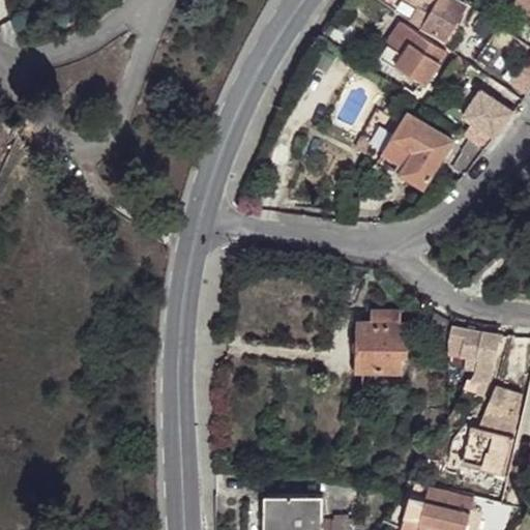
[(407,0),(417,6),(409,21),(445,42),(468,5),(459,0),(407,0)]
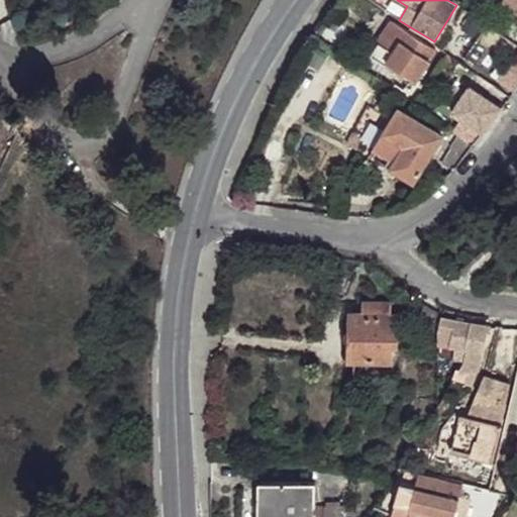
[(516,0),(503,0),(503,1),(516,10),(516,0)]
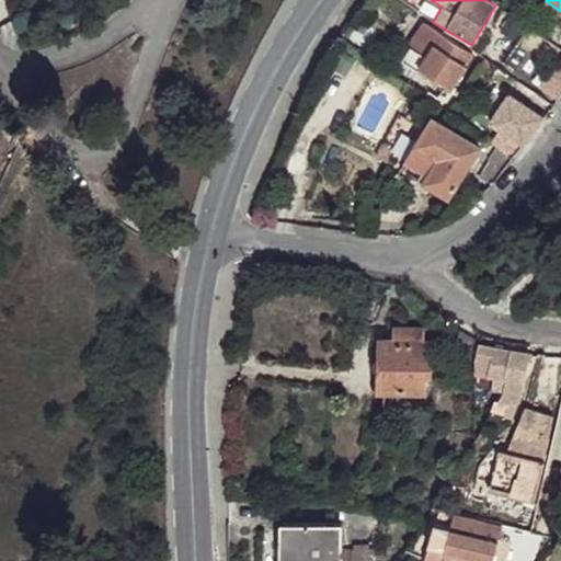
[(473,55),(425,23),(401,59),(444,89),(437,98),(428,91),(425,96),(446,111),(456,98),(448,92),(473,55)]
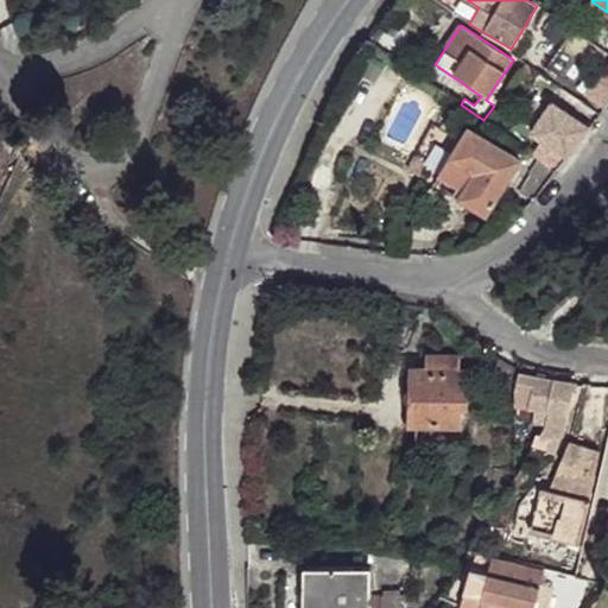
[(553,103),(533,132),(568,157),(588,127),(553,103)]
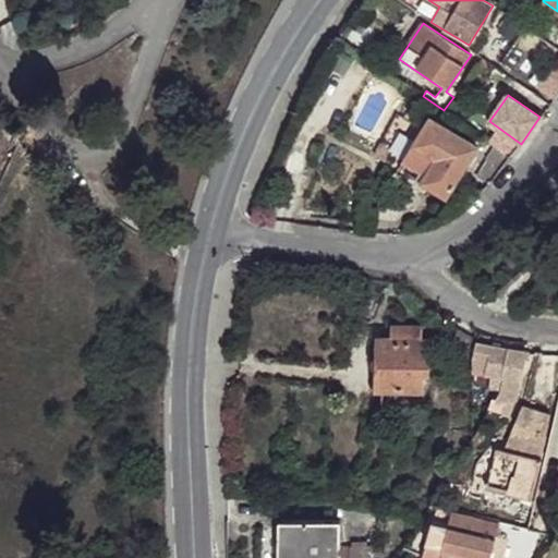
[(17,108),(14,104),(8,110),(10,113),(17,108)]
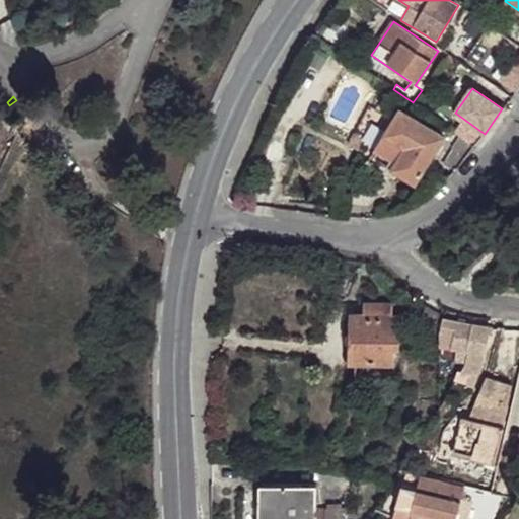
[(381,114),(370,107),(356,134),(367,140),(381,114)]
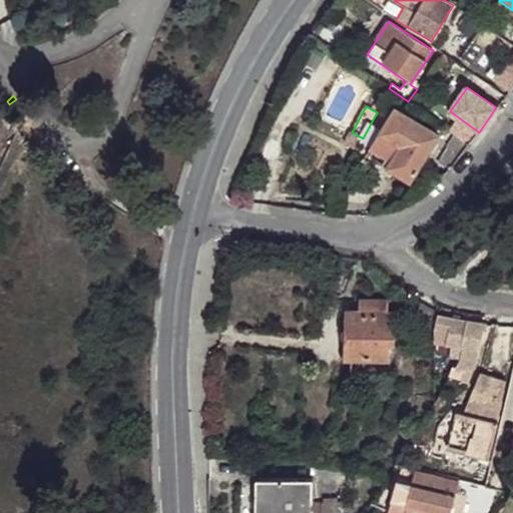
[(438,134),(395,107),(370,146),(385,156),(381,162),(409,180),(438,134)]
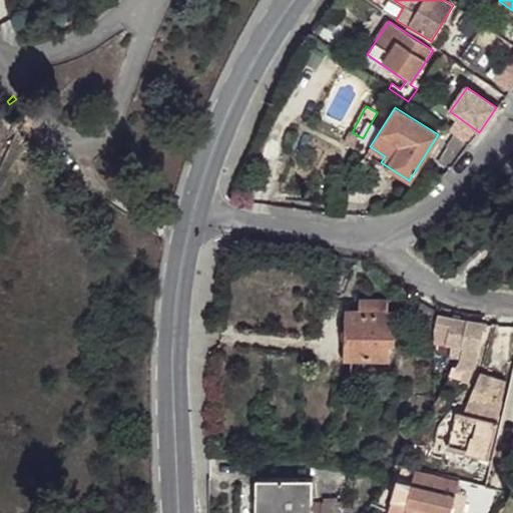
[(352,132),(345,144),(356,151),(363,138),(352,132)]
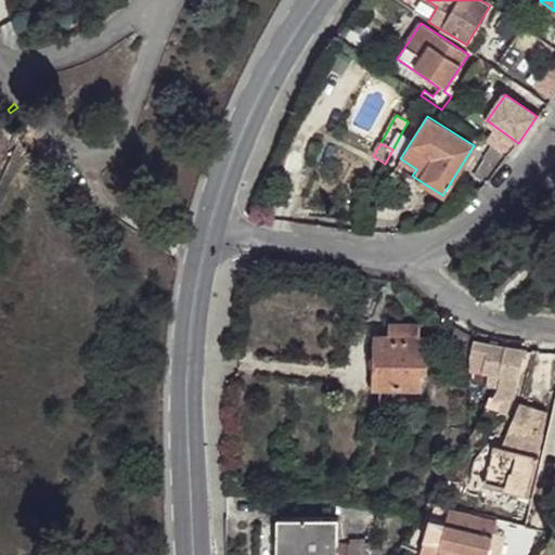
[(493,144),(474,175),(485,181),(503,152),(493,144)]
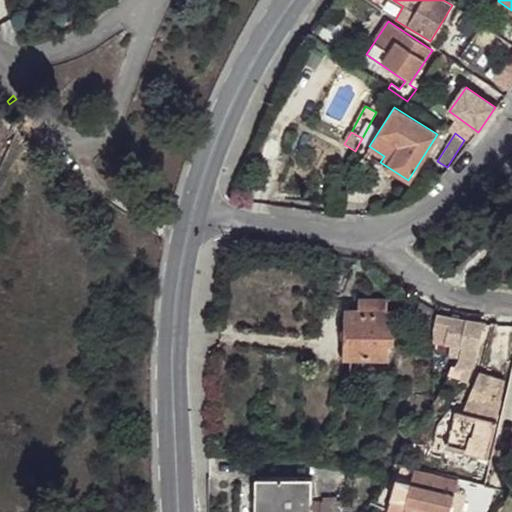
[(511,158),(507,160),(499,171),(511,180),(511,158)]
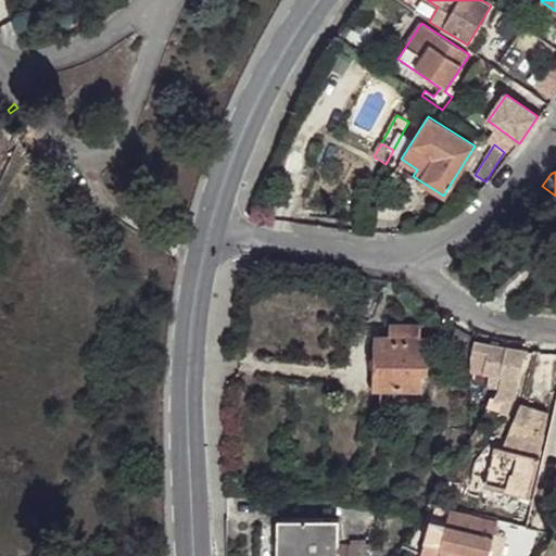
[(446,321),(437,342),(453,351),(452,354),(470,359),(470,355),(471,336),(446,321)]
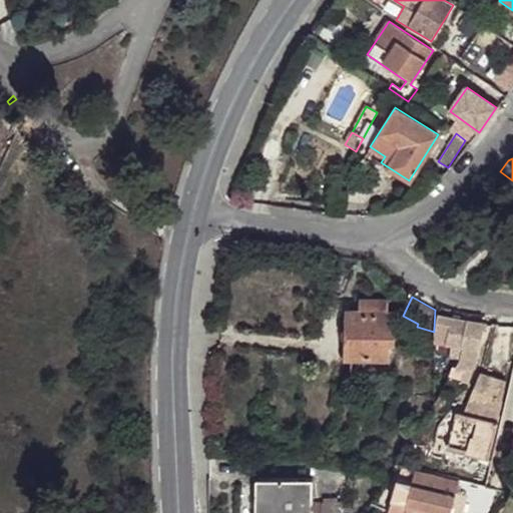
[(388,300),(360,299),(360,312),(348,312),(346,357),(351,357),(372,358),(386,359),(387,339),(392,339),(393,313),(388,313),(388,300)]
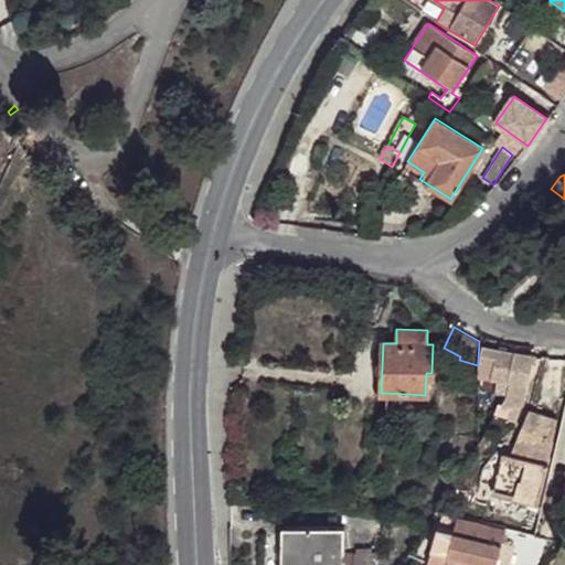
[(515,353),(482,345),(478,361),(478,365),(478,376),(497,380),(496,392),(507,394),(501,405),(511,407),(508,418),(516,422),(520,411),(526,387),(534,355),(515,353)]
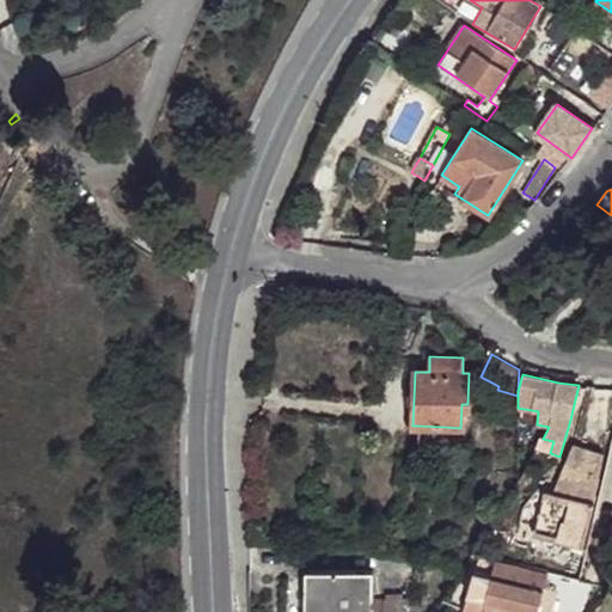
[(444,427),(418,426),(417,446),(444,447),(444,427)]
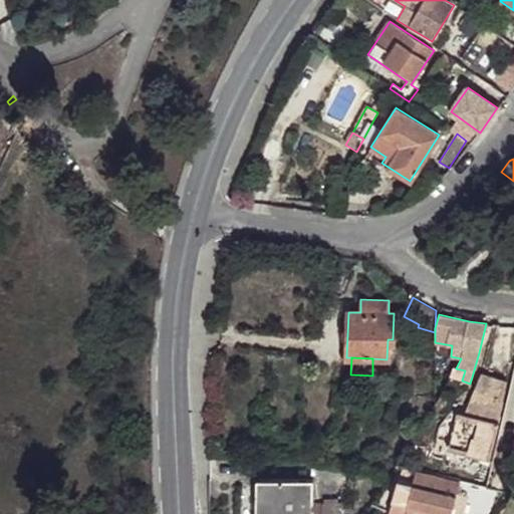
[(483,372),(470,404),(471,404),(480,408),(490,375),(483,372)]
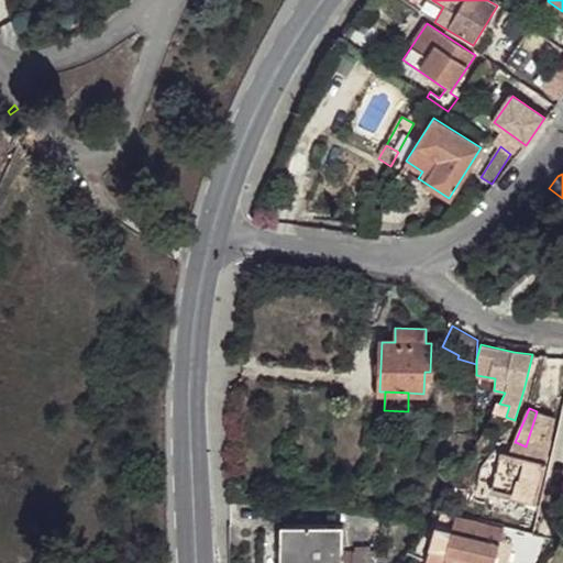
[(537,503),(548,454),(551,439),(550,439),(555,417),(537,411),(526,446),(516,442),(511,454),(501,451),(490,492),(537,503)]
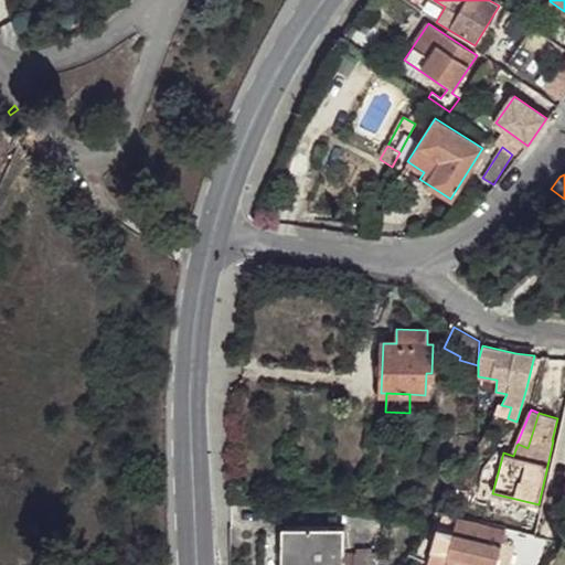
[(555,522),(563,496),(546,491),(540,518),(555,522)]
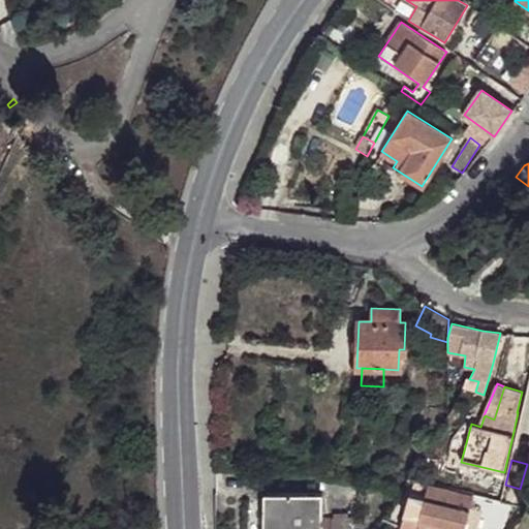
[(494,483),(477,478),(473,495),(490,499),(494,483)]
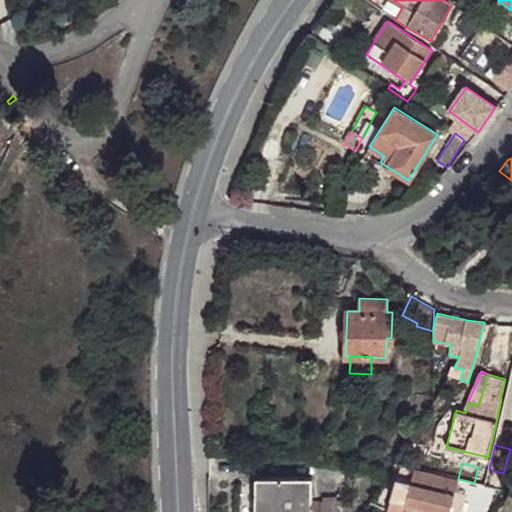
[(398,476),(412,480),(415,468),(402,464),(398,476)]
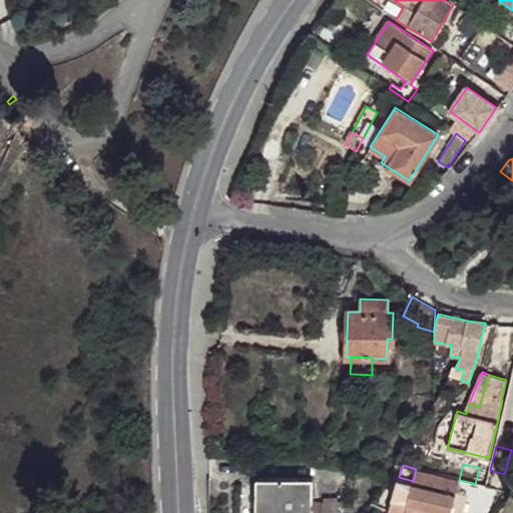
[(399,477),(393,500),(406,503),(409,504),(433,511),(440,512),(461,512),(466,496),(455,492),(458,481),(416,469),(413,481),(399,477)]
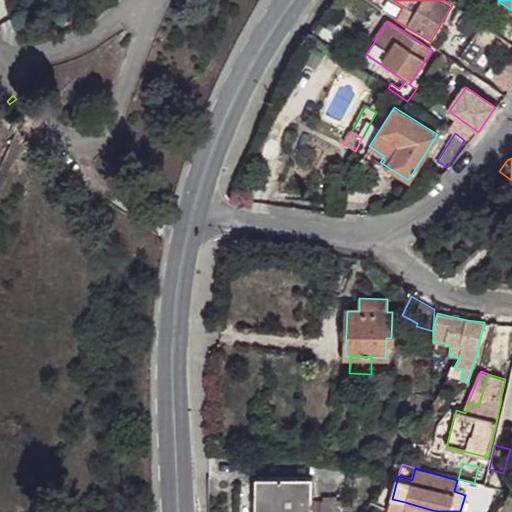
[(255,477),(254,511),(311,511),(311,503),(312,478),(255,477)]
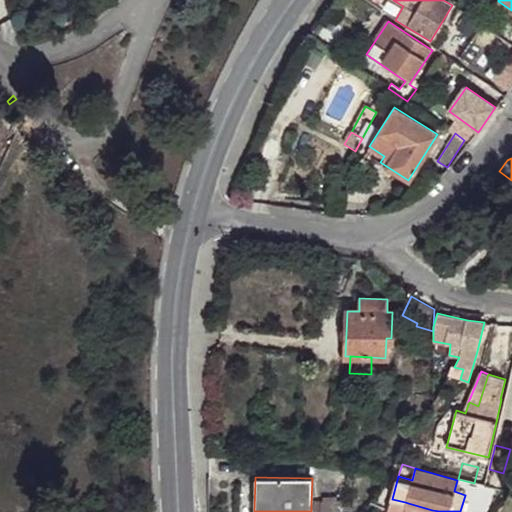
[(311,503),(311,511),(341,511),(345,503),(336,503),(336,498),(322,498),(322,503),(311,503)]
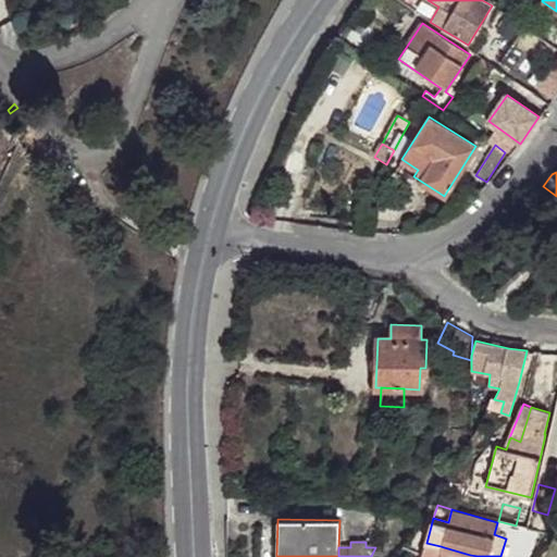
[(437,556),(441,546),(426,543),(421,556),(437,556)]
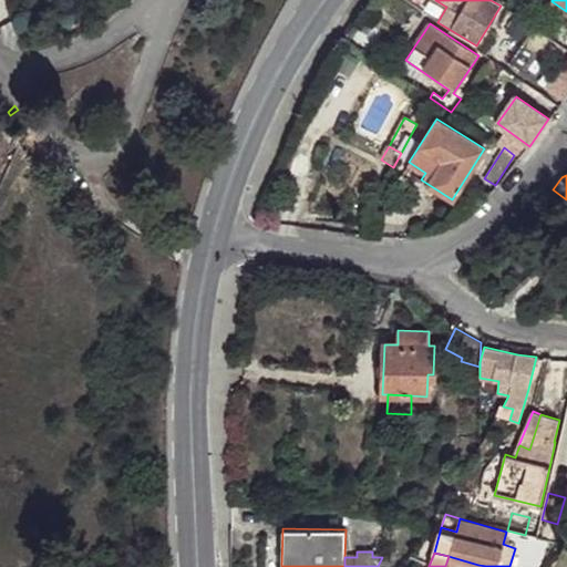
[(452,557),(450,565),(455,566),(477,566),(478,565),(452,557)]
